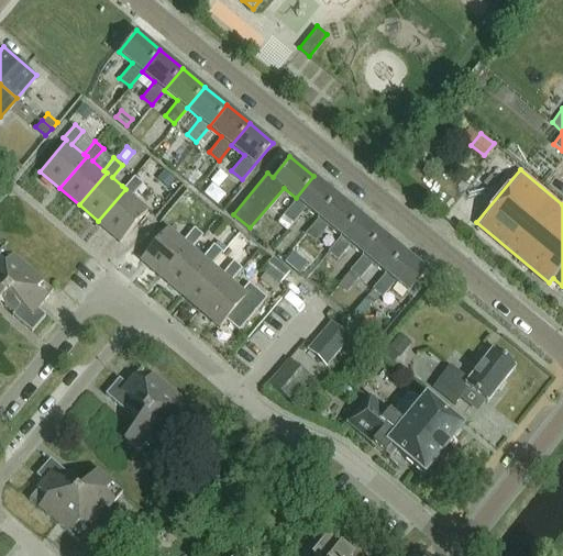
[(125,189),(98,221),(120,238),(146,207),(131,193),(142,181),(133,174),(122,186),(125,189)]
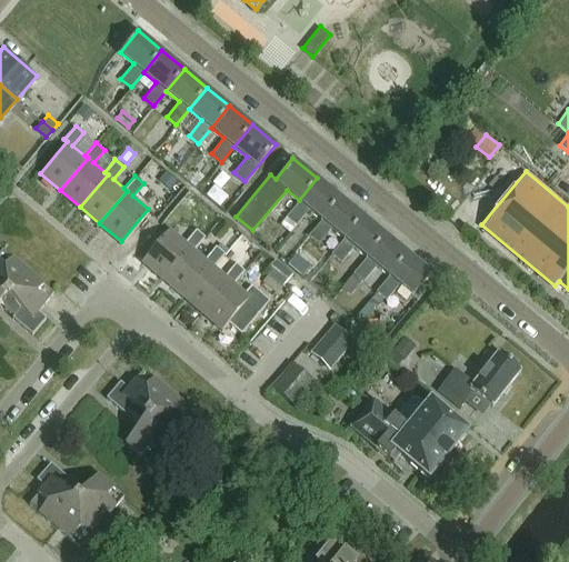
[(321,219),(339,197),(317,178),(299,200),(280,222),(290,230),(308,208),(321,219)]
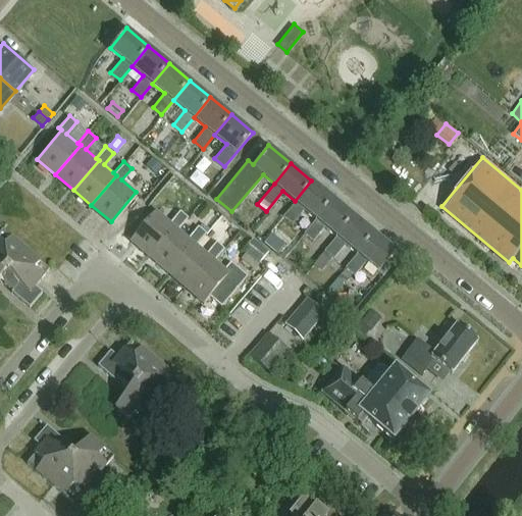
[(311,181),(295,201),(282,214),(292,222),(304,208),(315,218),(332,198),(311,181)]
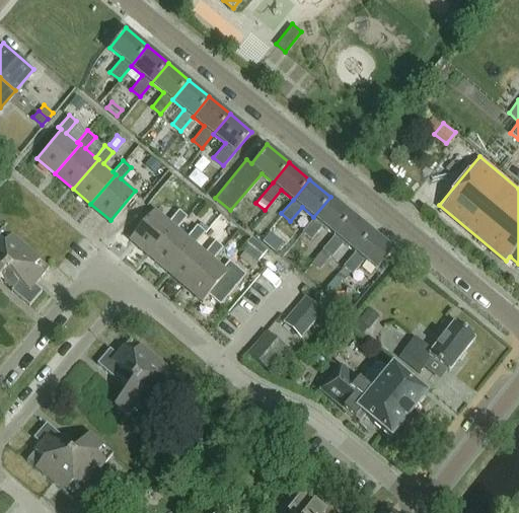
[(330,197),(313,217),(302,230),(310,238),(322,224),(334,233),(351,213),(330,197)]
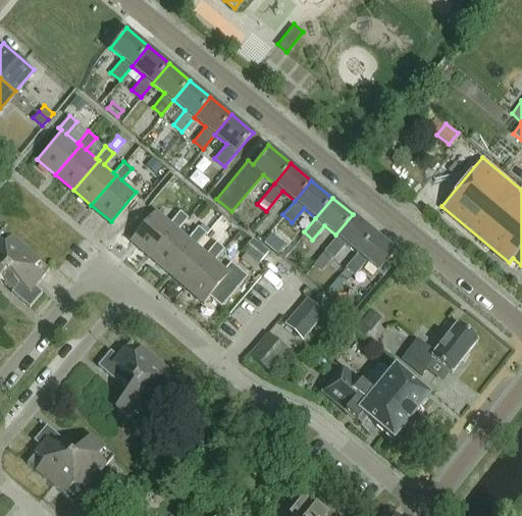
[(155,207),(129,237),(152,257),(178,226),(188,215),(179,208),(169,219),(155,207)]
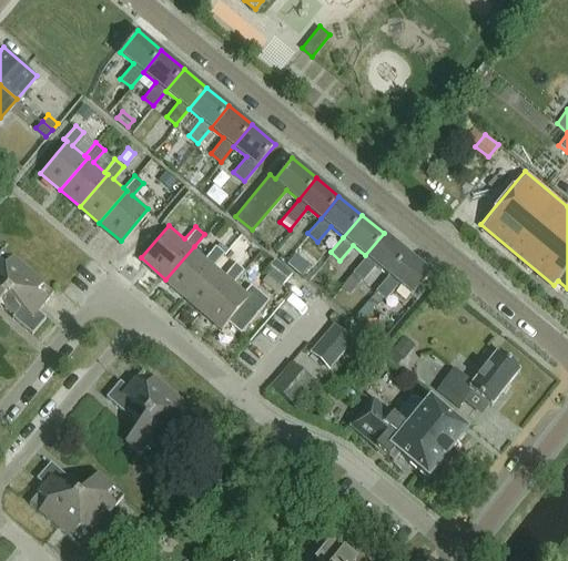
[(384,233),(365,255),(353,271),(363,279),(375,264),(388,274),(406,252),(384,233)]
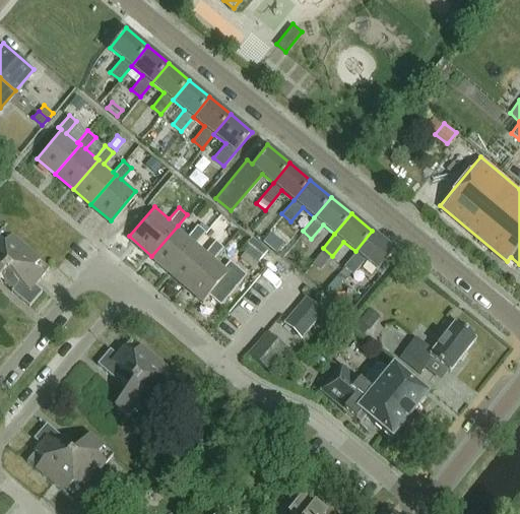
[(178,226),(151,256),(171,271),(196,241),(205,230),(197,222),(188,234),(178,226)]
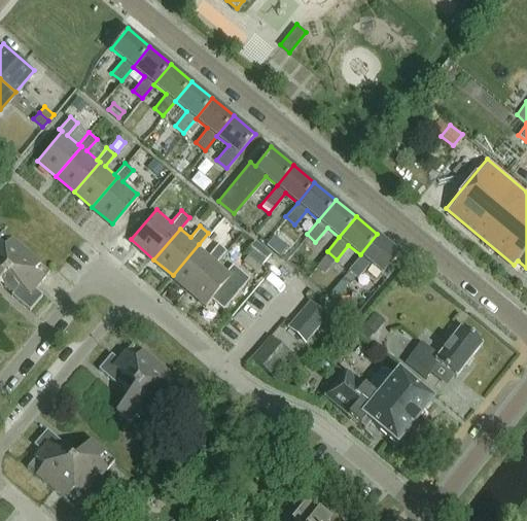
[(34,285),(48,268),(1,228),(0,229),(0,279),(11,289),(10,290),(29,306),(41,291),(34,285)]
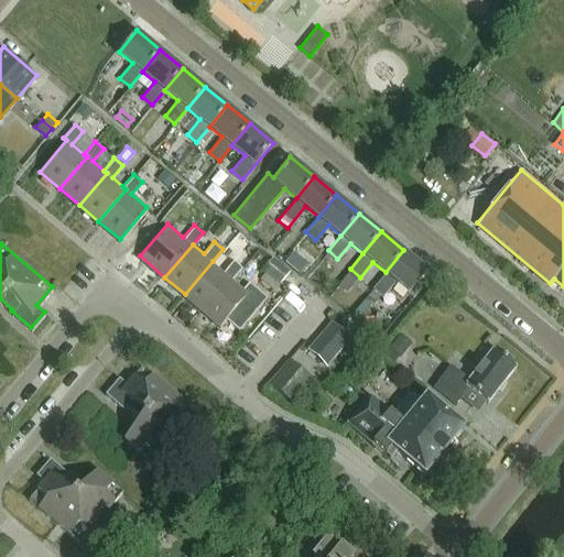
[(307,261),(294,250),(285,260),(300,271),(307,261)]
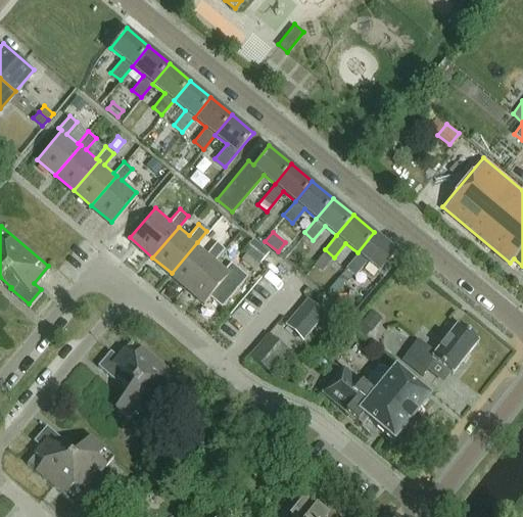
[(374,232),(358,252),(345,267),(354,274),(367,260),(379,271),(395,250),(374,232)]
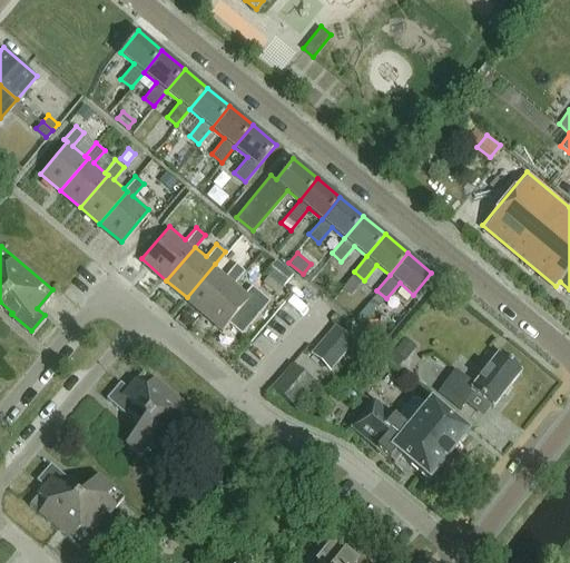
[(276,257),(265,270),(267,274),(283,285),(294,272),(276,257)]
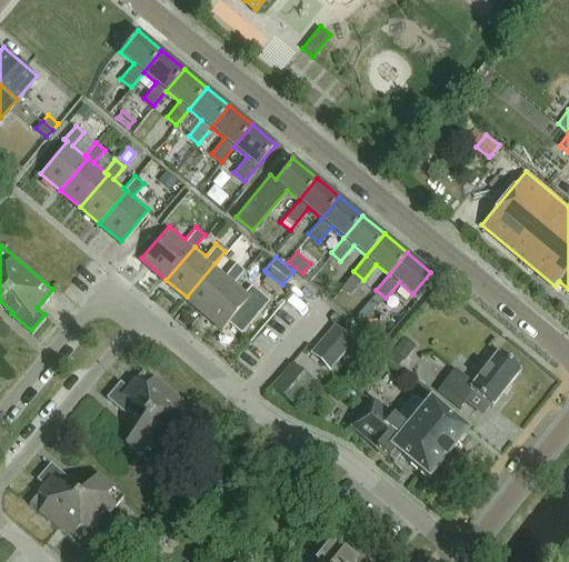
[(215,263),(187,297),(206,313),(233,280),(245,268),(236,260),(225,273),(215,263)]
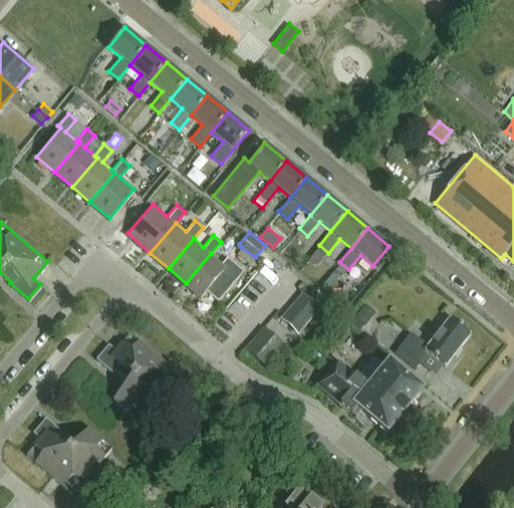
[(250,262),(255,257),(241,247),(237,252),(250,262)]
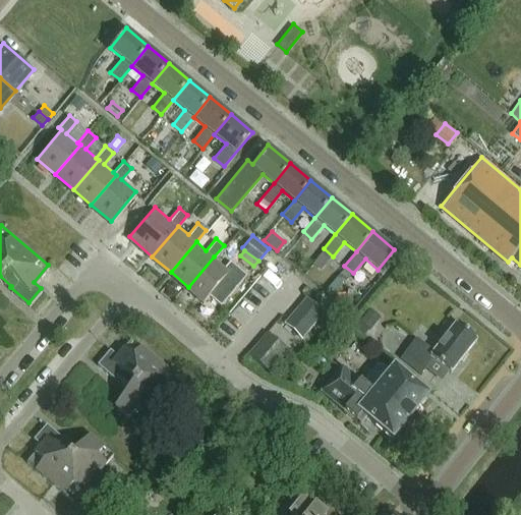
[(214,256),(188,287),(203,299),(209,293),(221,303),(246,273),(230,259),(224,266),(214,256)]
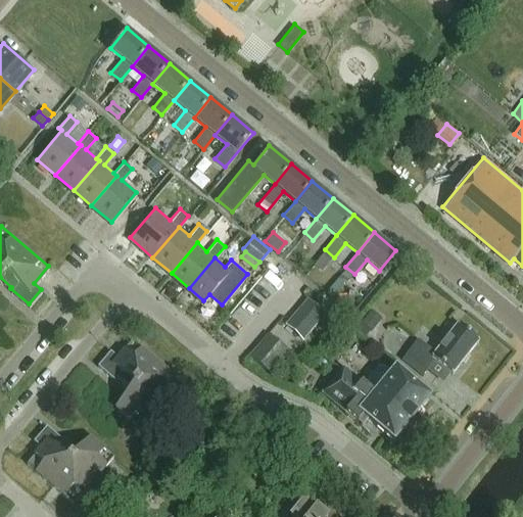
[(301,337),(323,312),(305,297),(284,323),(301,337)]
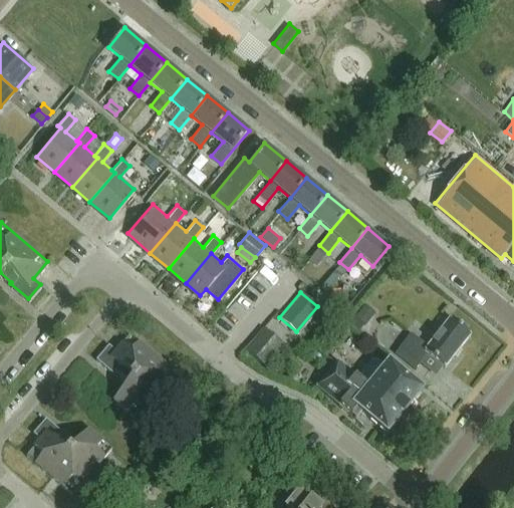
[(427,352),(441,362),(444,365),(470,332),(463,327),(466,324),(458,318),(456,321),(450,317),(428,344),(411,331),(400,345),(420,361),(427,352)]
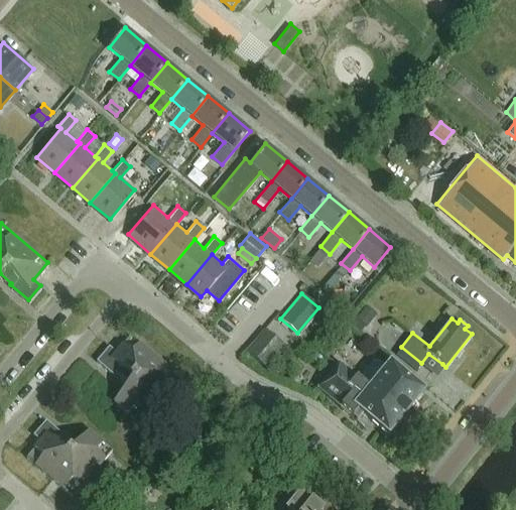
[(266,367),(285,345),(263,327),(245,349),(266,367)]
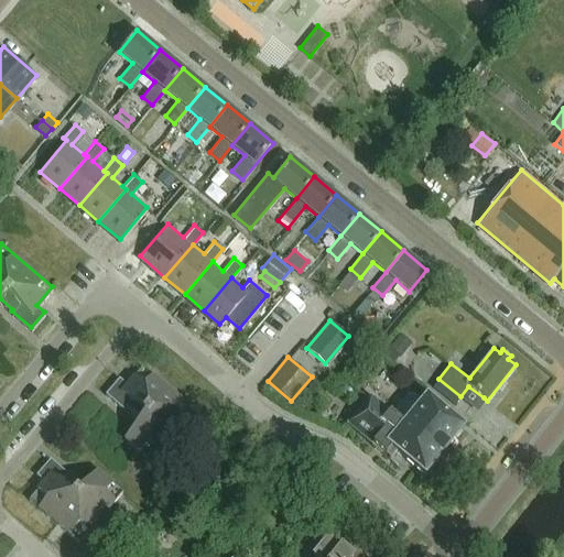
[(177,425),(193,407),(141,363),(126,382),(118,377),(105,391),(125,407),(126,405),(140,417),(123,435),(150,457),(165,440),(172,446),(185,432),(177,425)]
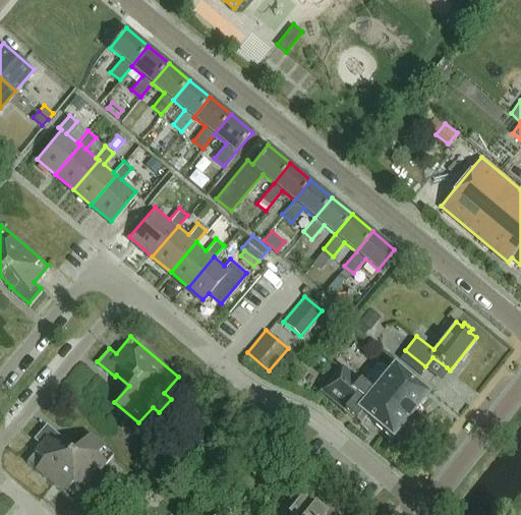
[(390,372),(379,362),(361,382),(342,365),(322,390),(361,423),(366,416),(392,438),(427,395),(393,366),(390,372)]
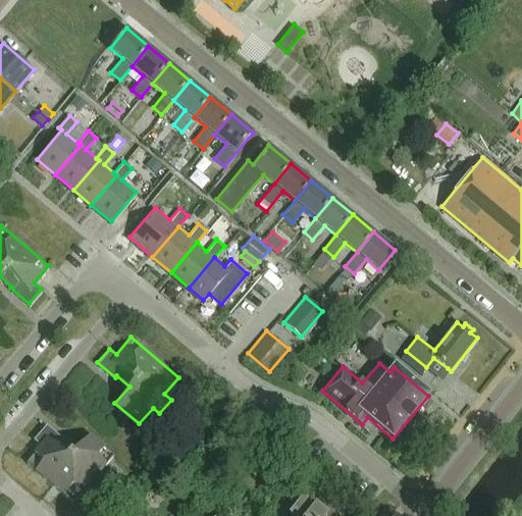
[(100,469),(114,453),(90,432),(75,449),(63,439),(64,436),(47,421),(34,436),(41,443),(27,460),(73,500),(88,482),(95,488),(107,474),(100,469)]
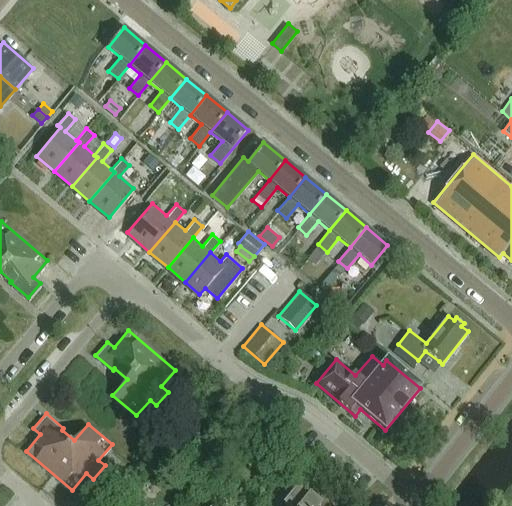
[(185,492),(192,484),(184,477),(177,486),(185,492)]
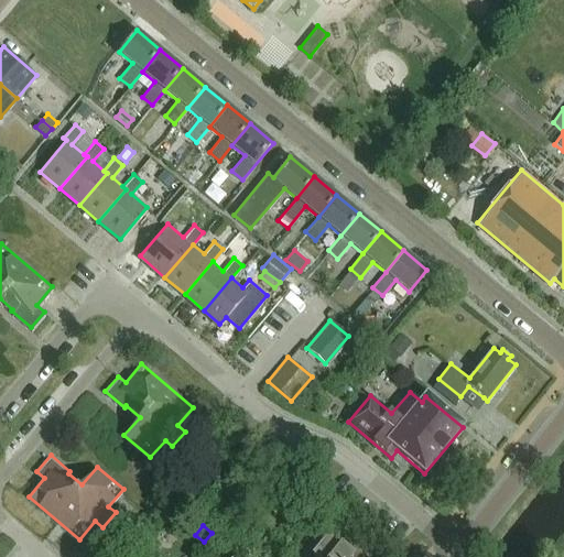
[(349,556),(351,555),(327,535),(313,554),(317,556),(349,556)]
